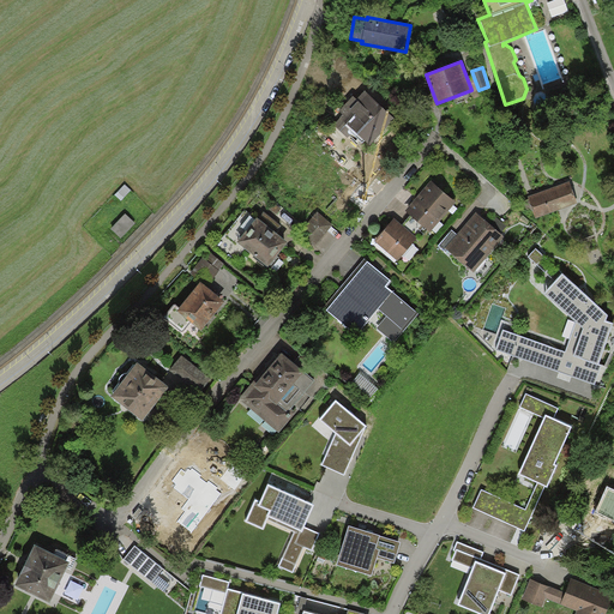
[(356,100),(353,96),(339,110),(342,114),(332,124),(337,127),(341,131),(347,124),(369,145),(395,119),(365,90),(356,100)]
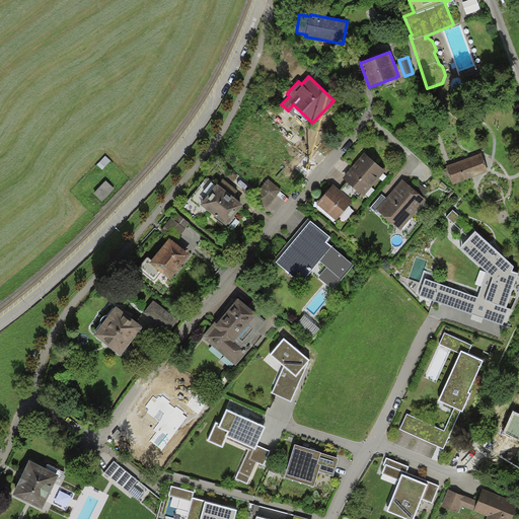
[(385,170),(364,152),(342,178),(364,197),(385,170)]
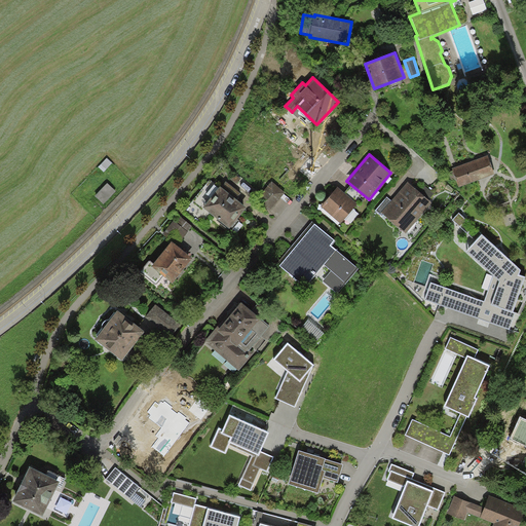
[(494,174),(488,155),(452,168),(458,187),(494,174)]
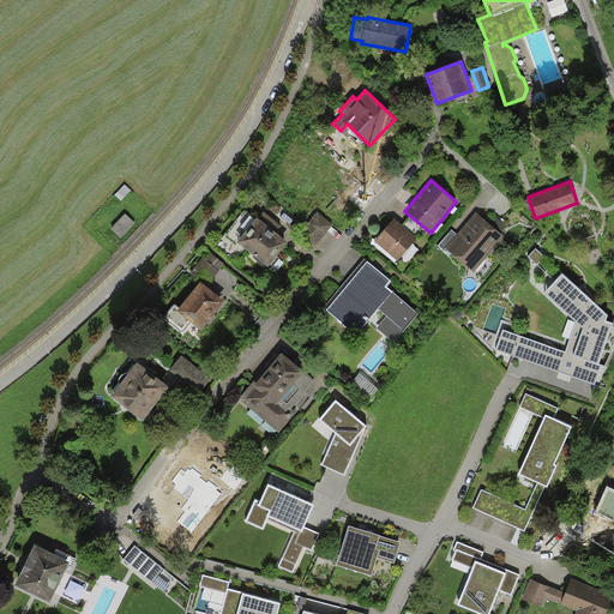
[(264,211),(258,218),(275,232),(281,224),(264,211)]
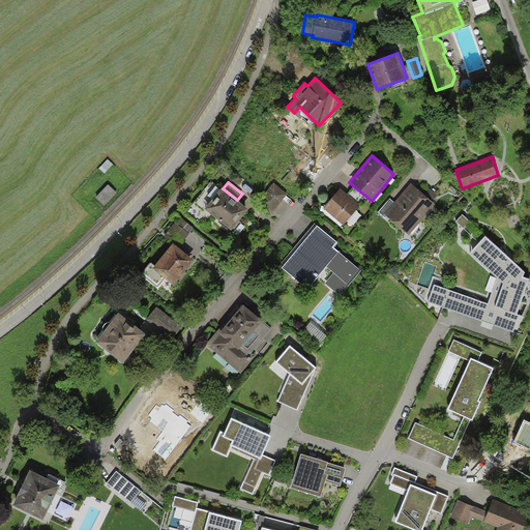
[(287,194),(274,183),(258,202),(271,212),(287,194)]
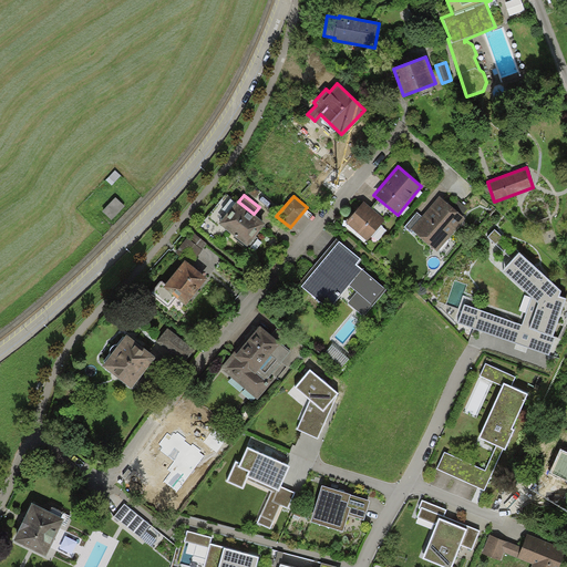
[(465,218),(440,196),(422,216),(411,229),(413,232),(437,251),(465,218)]
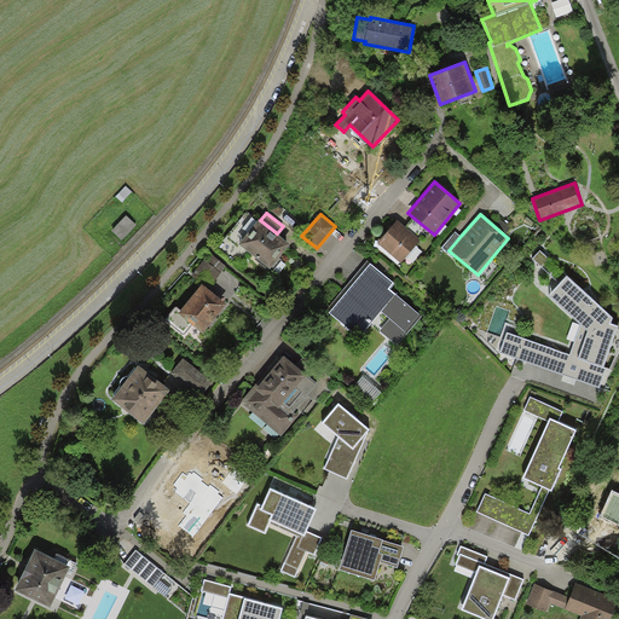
[(260,220),(259,219),(239,244),(255,258),(255,259),(272,272),(282,260),(279,258),(290,244),(277,233),(260,220)]
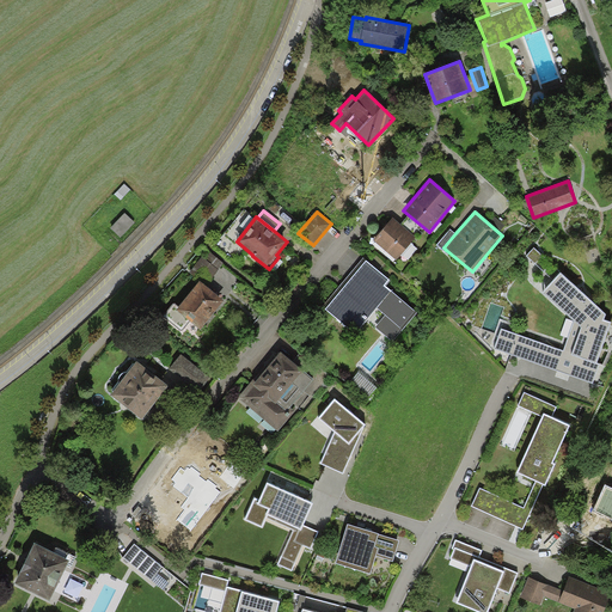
[(416,237),(393,218),(373,240),(397,259),(416,237)]
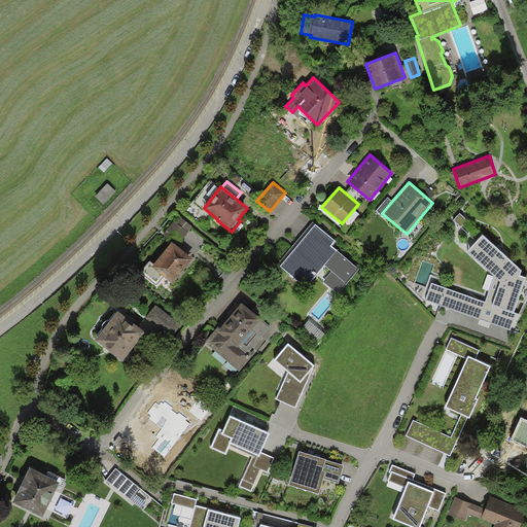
[(382,213),(392,201),(388,197),(376,210),(383,216),(384,215),(382,213)]
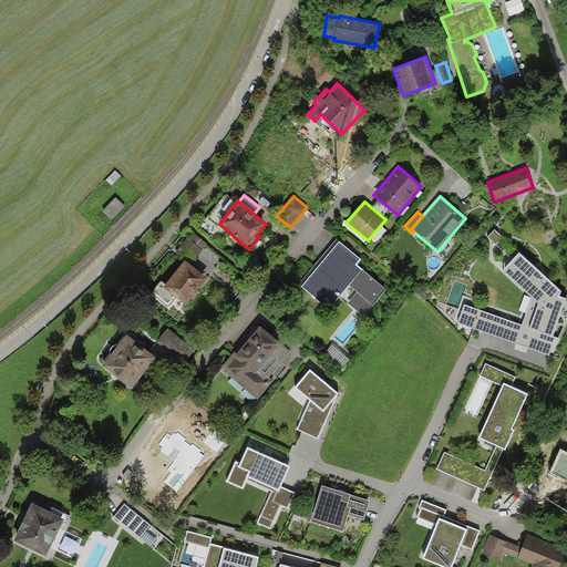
[(503,237),(495,230),(488,237),(496,245),(503,237)]
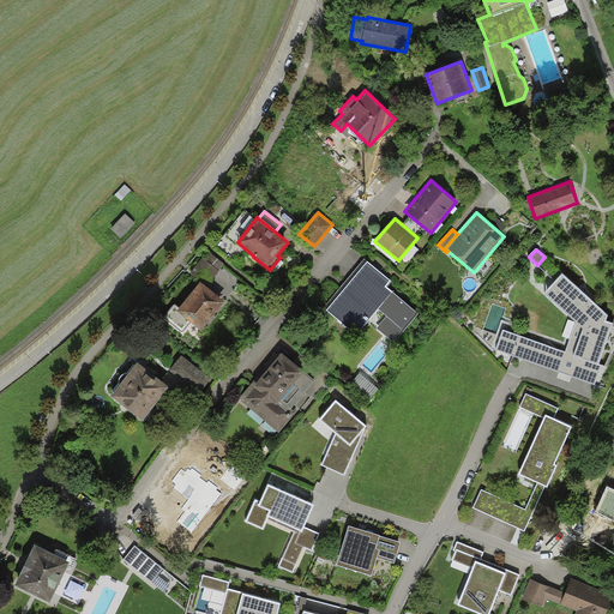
[(203,258),(190,274),(206,287),(224,264),(211,253),(205,259),(203,258)]
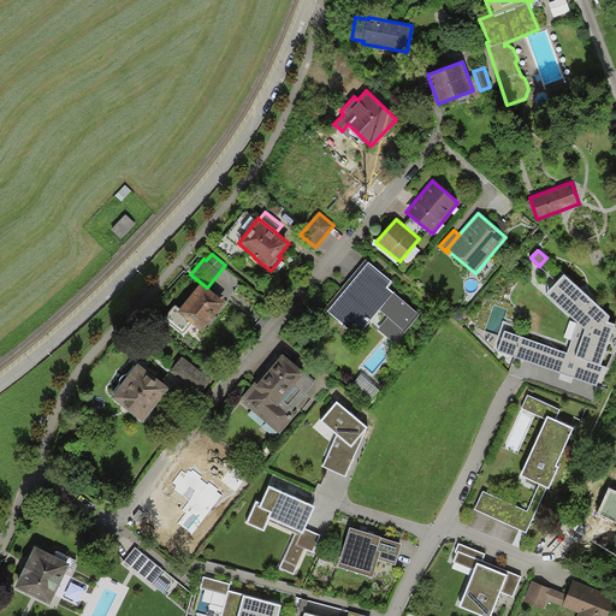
[(392,282),(366,259),(325,309),(357,336),(380,309),(389,317),(378,330),(395,344),(420,314),(388,288),(392,282)]
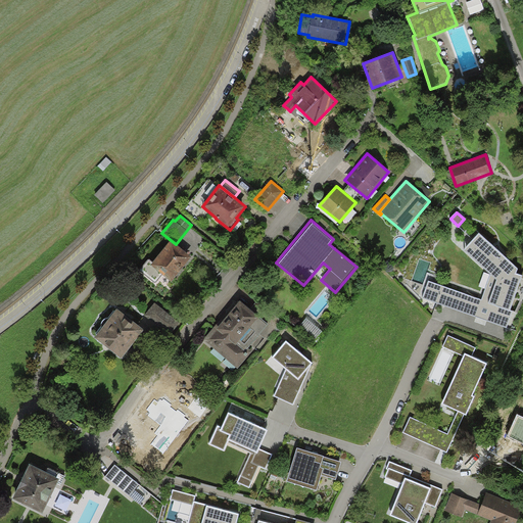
[(518,269),(479,233),(464,249),(490,274),(481,299),(428,280),(423,297),(507,327),(513,311),(511,310),(522,275),(516,273),(518,269)]
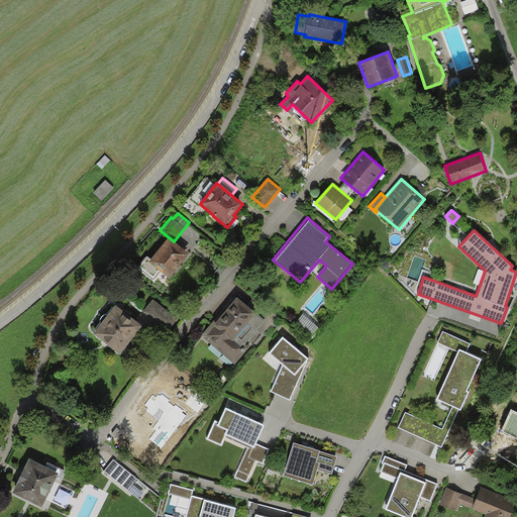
[(189,254),(169,237),(150,260),(147,256),(138,268),(153,280),(161,272),(170,279),(189,254)]
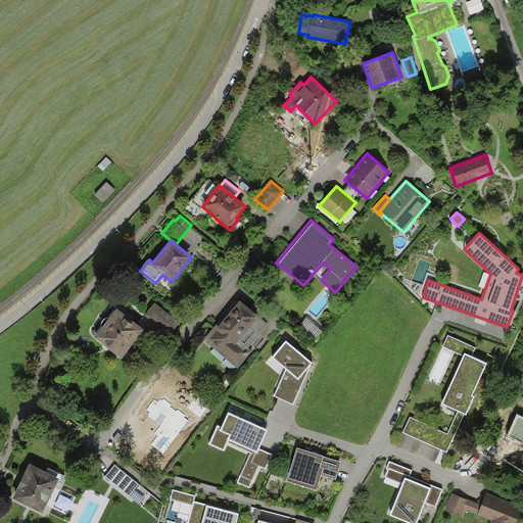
[(268,324),(239,301),(219,326),(217,324),(202,341),(237,369),(251,351),(247,348),(268,324)]
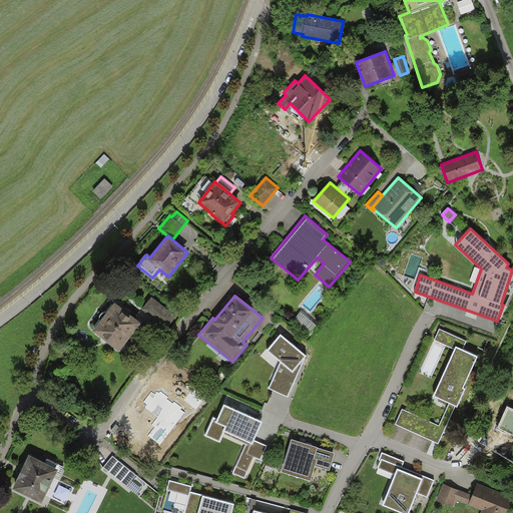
[(176,317),(151,297),(141,310),(165,329),(176,317)]
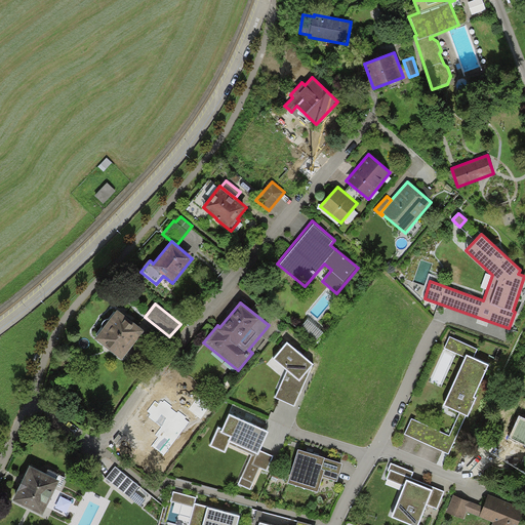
[(138,325),(118,310),(115,313),(97,336),(94,339),(122,360),(145,330),(138,325)]
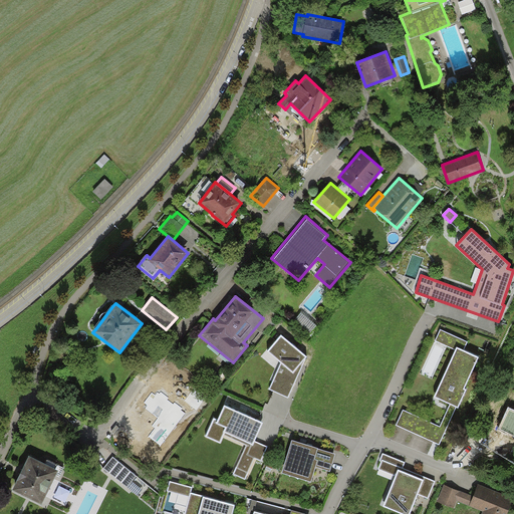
[(95,329),(112,306),(112,305),(106,312),(105,312),(104,313),(103,313),(102,313),(101,314),(100,315),(100,316),(100,317),(99,318),(99,319),(99,320),(94,328),(95,329)]
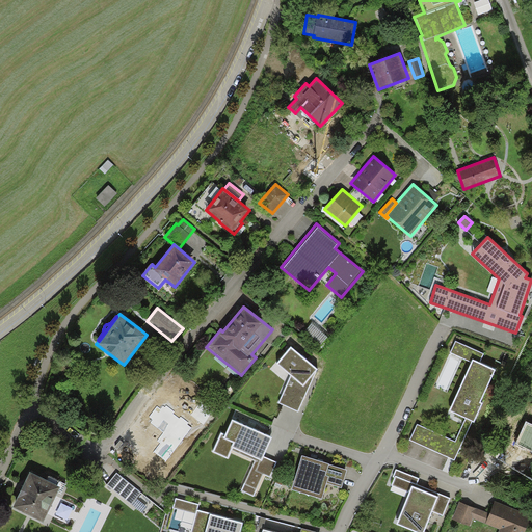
[(484,353),(455,341),(450,352),(472,362),(449,411),(466,419),(455,441),(417,424),(409,440),(455,459),(472,422),(475,423),(483,405),(480,404),(495,371),(479,364),(484,353)]
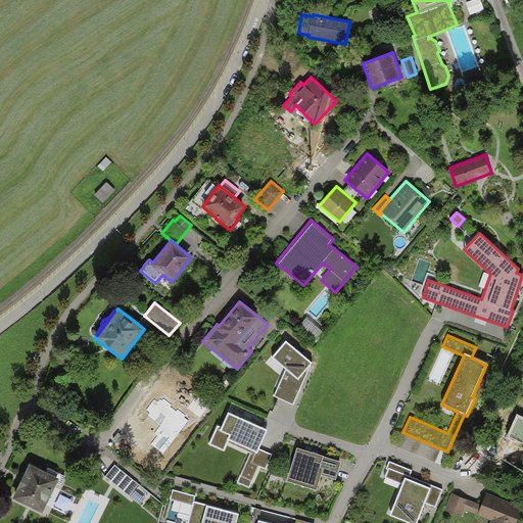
[(313,363),(286,341),(273,358),(286,369),(274,395),(294,405),(313,363)]
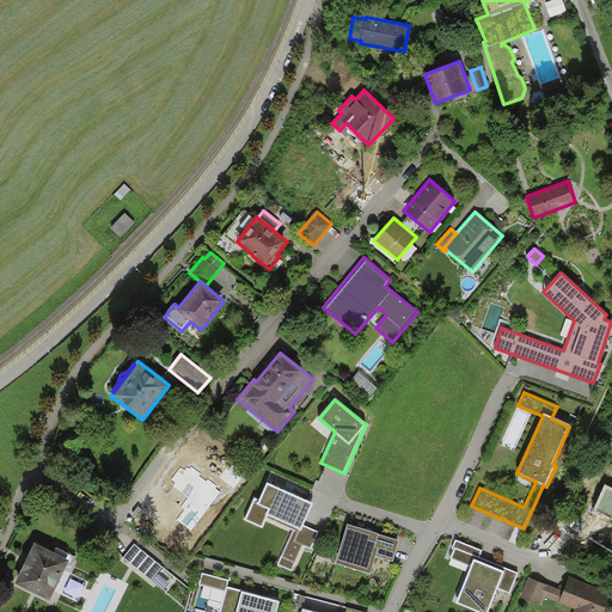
[(201,473),(191,466),(190,469),(188,467),(185,471),(181,467),(172,479),(176,483),(173,487),(188,497),(182,507),(185,509),(177,520),(191,531),(221,491),(215,488),(216,485),(208,479),(207,481),(200,476),(201,473)]
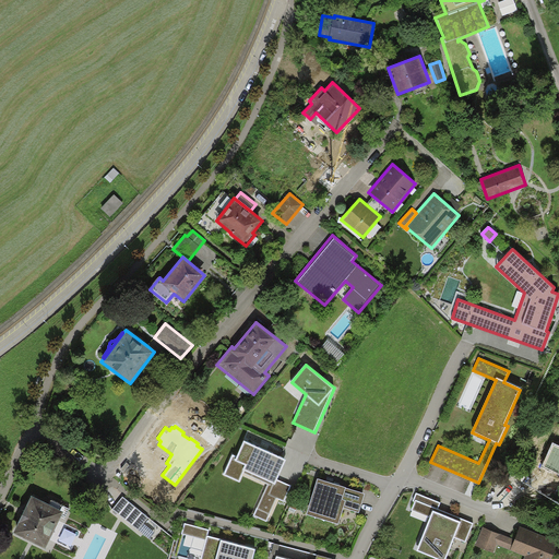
[(286,460),(244,441),(237,456),(233,454),(223,475),(239,483),(244,473),(268,484),(253,515),(266,521),(276,498),(284,501),(290,485),(277,479),(286,460)]
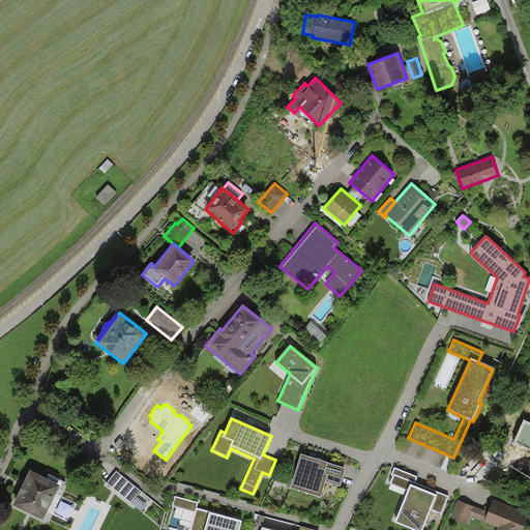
[(529,422),(525,420),(513,443),(529,449),(529,422)]
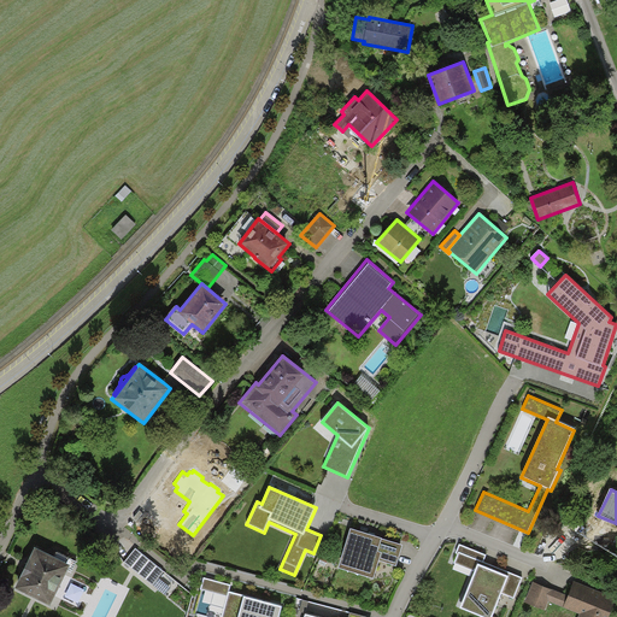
[(382,538),(351,528),(338,568),(374,579),(378,560),(397,565),(403,545),(381,539),(382,538)]
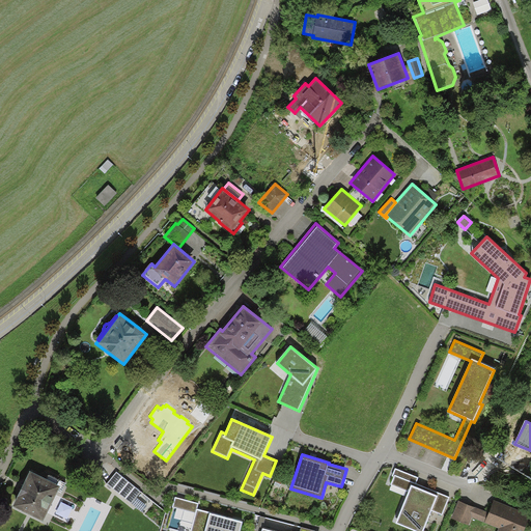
[(419,477),(395,468),(392,476),(394,477),(391,484),(409,492),(396,523),(416,530),(423,530),(432,510),(442,514),(449,497),(416,483),(419,477)]
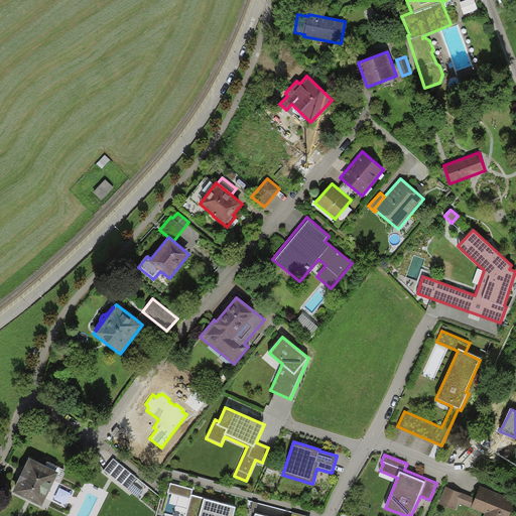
[(55,471),(29,459),(22,472),(13,492),(42,506),(56,478),(58,473),(55,471)]
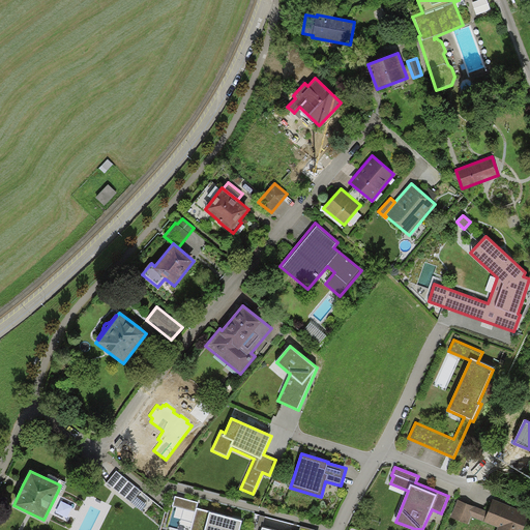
[(141,491),(116,471),(107,482),(130,502),(136,496),(141,491)]
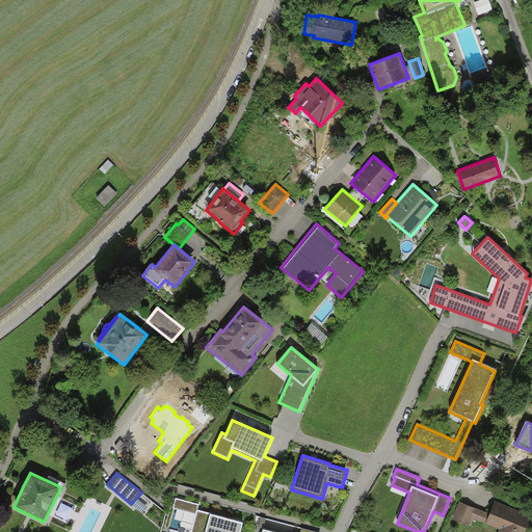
[(59,481),(57,485),(60,487),(58,493),(61,494),(65,484),(59,481)]
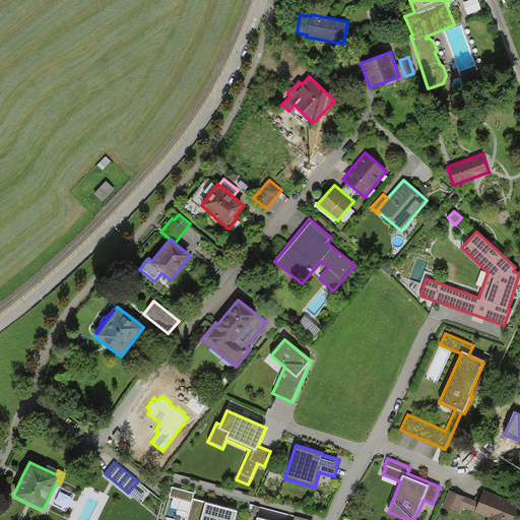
[(143,496),(133,486),(128,493),(138,502),(143,496)]
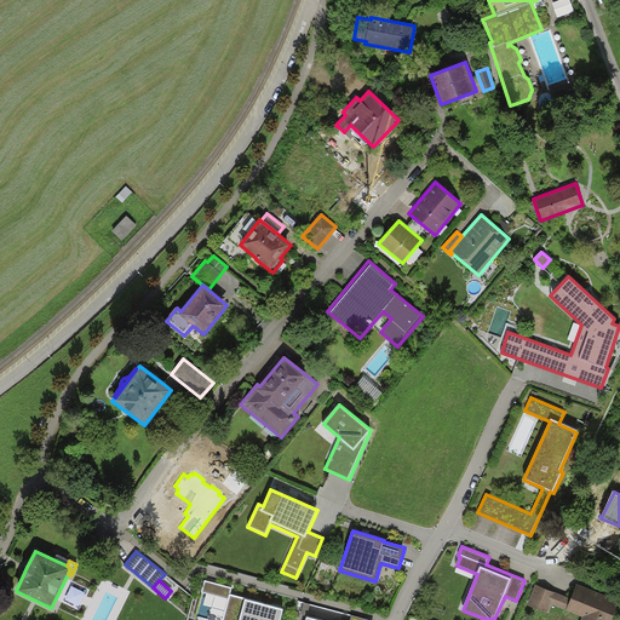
[(246,598),(230,593),(231,587),(205,580),(201,591),(229,598),(222,619),(280,619),(283,609),(245,600),(246,598)]
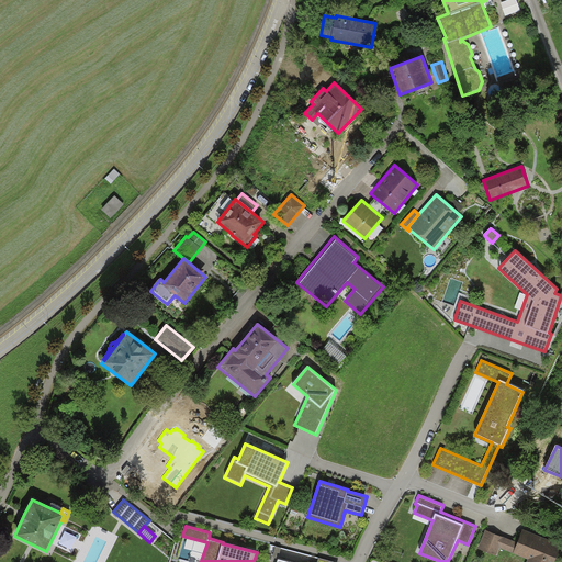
[(514,553),(518,542),(485,529),(478,549),(496,555),(499,548),(514,553)]
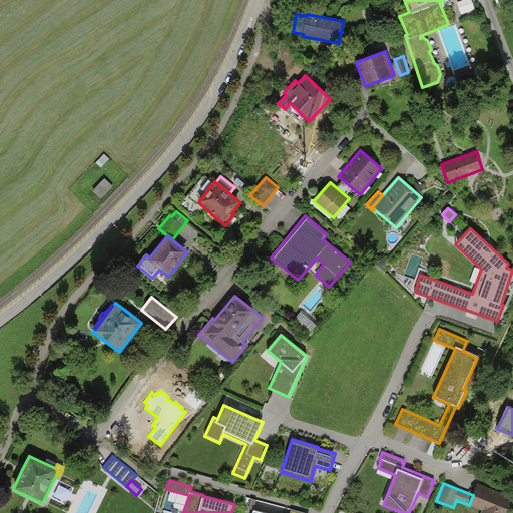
[(506,512),(512,498),(477,484),(473,495),(469,505),(468,505),(482,511),(480,512),(506,512)]
